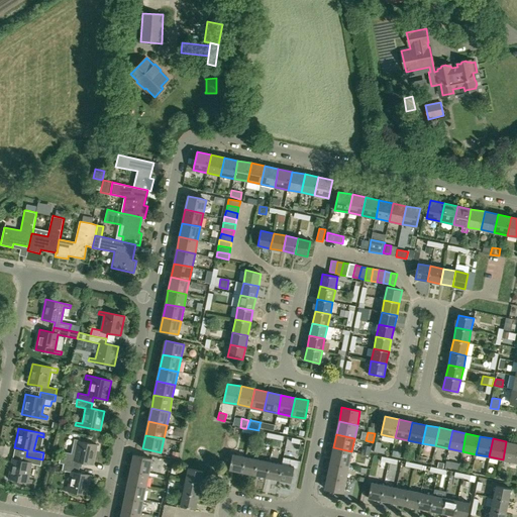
[(64,463),(79,468),(80,461),(93,464),(97,444),(72,439),(71,443),(78,444),(75,459),(65,457),(64,463)]
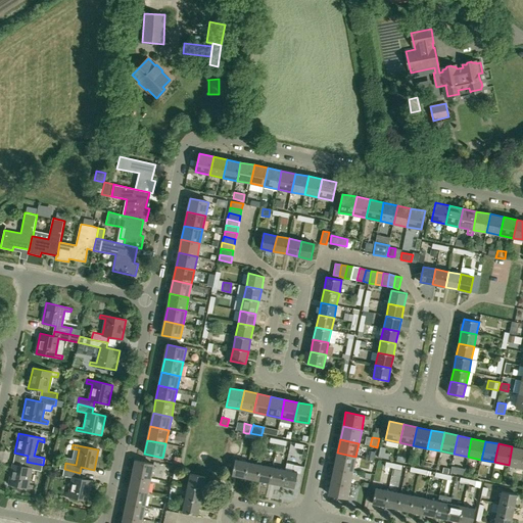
[(522,448),(512,446),(509,465),(522,468),(522,464),(522,448)]
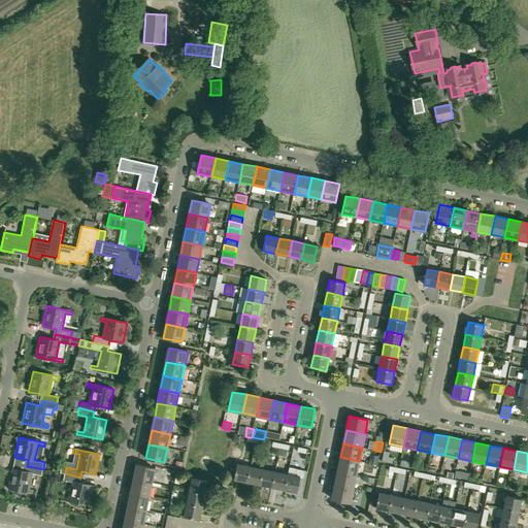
[(356,475),(359,461),(340,457),(337,471),(356,475)]
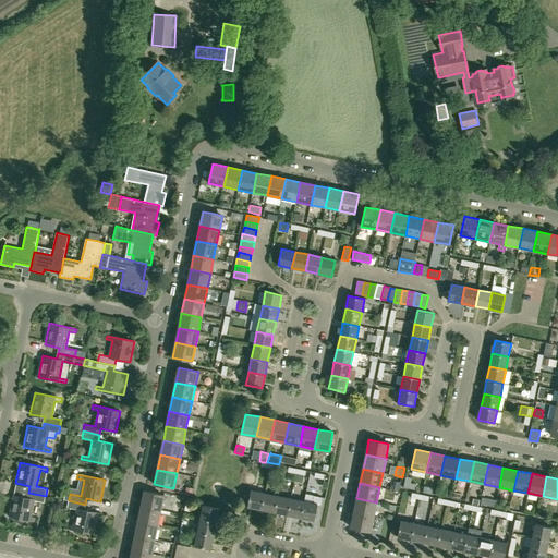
[(261,510),(264,494),(251,490),(247,507),(261,510)]
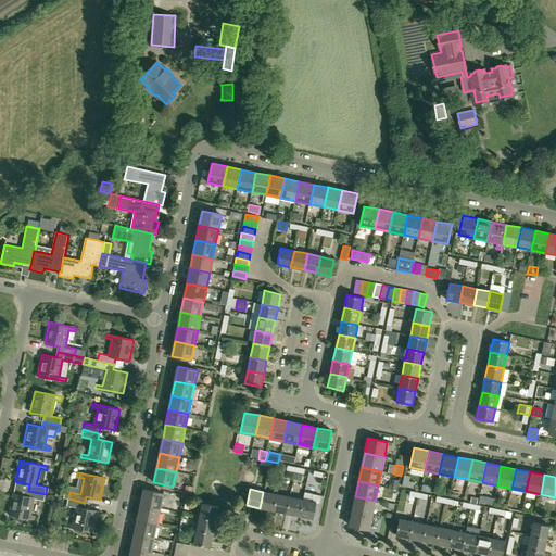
[(141,504),(161,508),(163,493),(143,490),(141,504)]
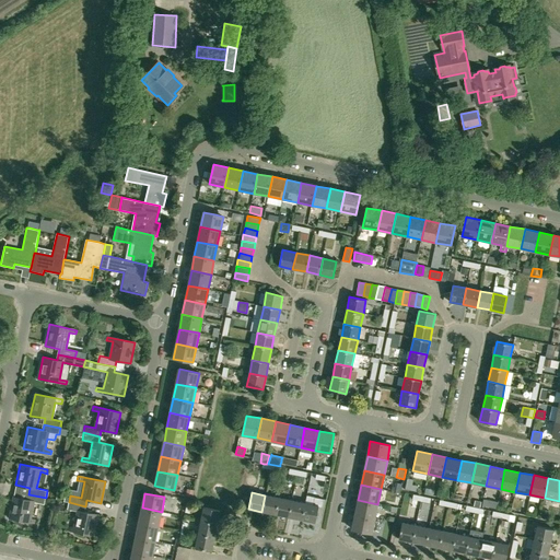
[(44,504),(46,498),(28,494),(27,500),(13,497),(9,518),(36,524),(37,520),(31,518),(34,502),(44,504)]
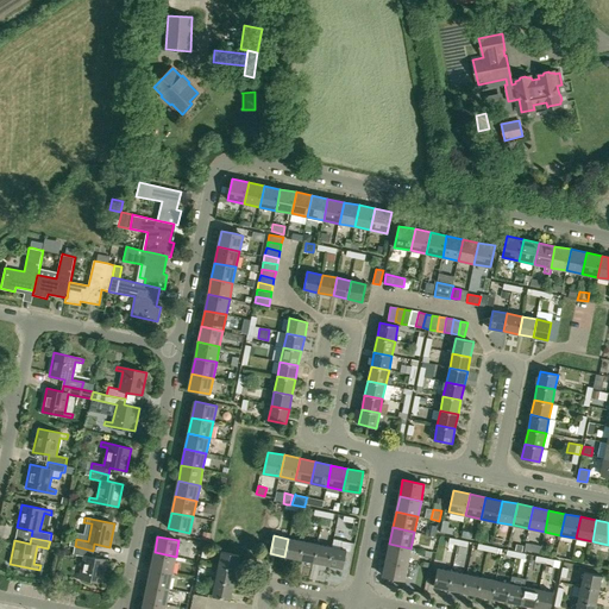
[(299,559),(303,541),(288,539),(284,557),(299,559)]
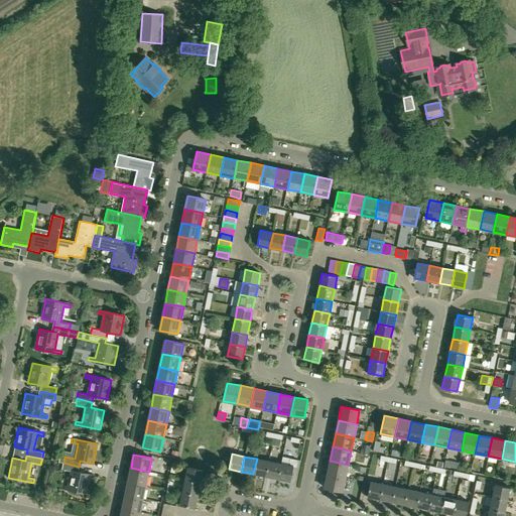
[(290,482),(293,467),(296,467),(298,460),(290,458),(289,466),(281,464),(278,479),(290,482)]
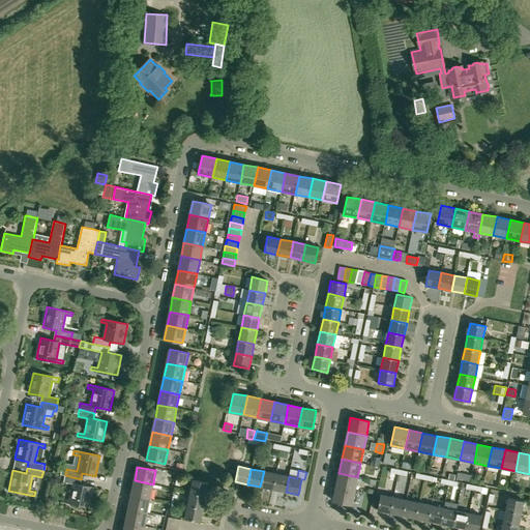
[(273,490),(276,474),(264,471),(260,487),(273,490)]
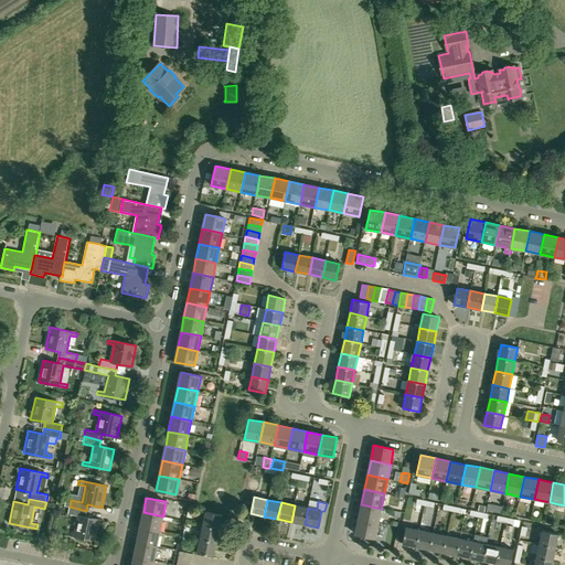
[(502,507),(496,504),(488,503),(487,511),(488,512),(489,510),(494,511),(501,512),(502,507)]
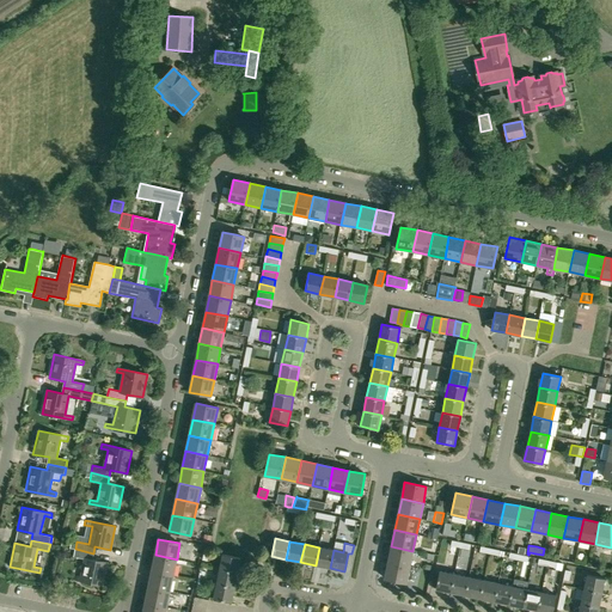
[(410,567),(412,551),(391,546),(389,562),(410,567)]
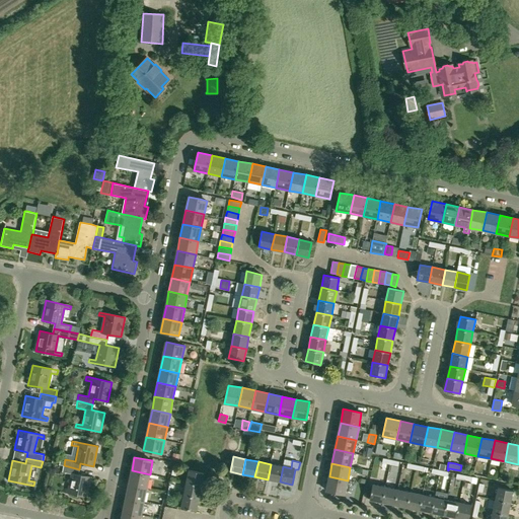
[(280,482),(283,466),(271,464),(268,479),(280,482)]
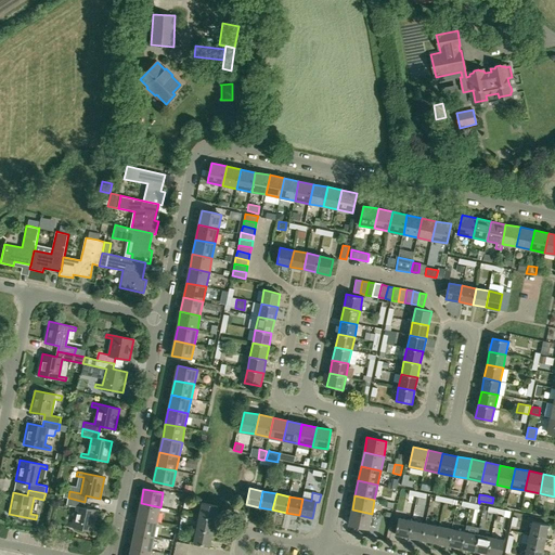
[(84,507),(85,502),(68,498),(66,505),(77,507),(74,524),(67,521),(66,526),(93,531),(98,511),(84,507)]
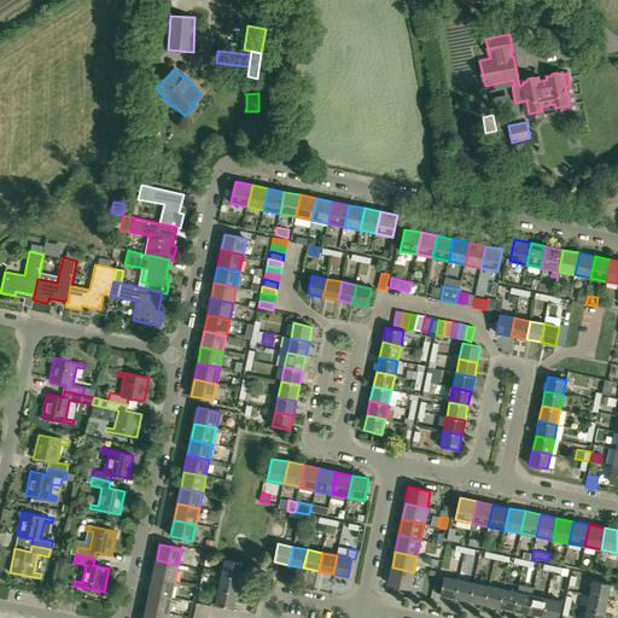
[(175,581),(179,565),(157,560),(153,576),(175,581)]
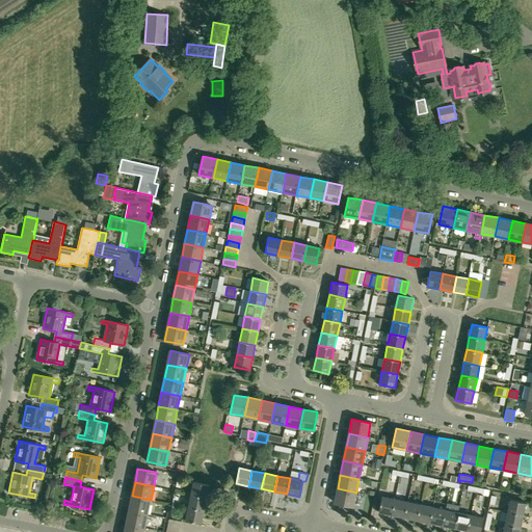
[(191,495),(207,498),(209,485),(193,482),(191,495)]
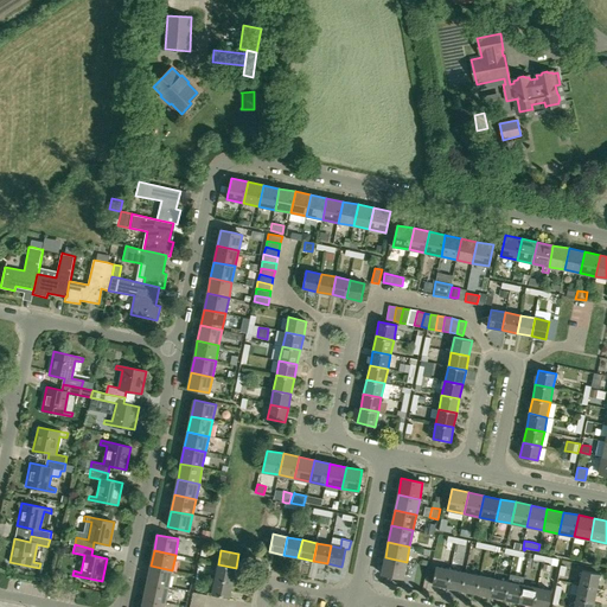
[(403,579),(407,562),(385,557),(382,574),(403,579)]
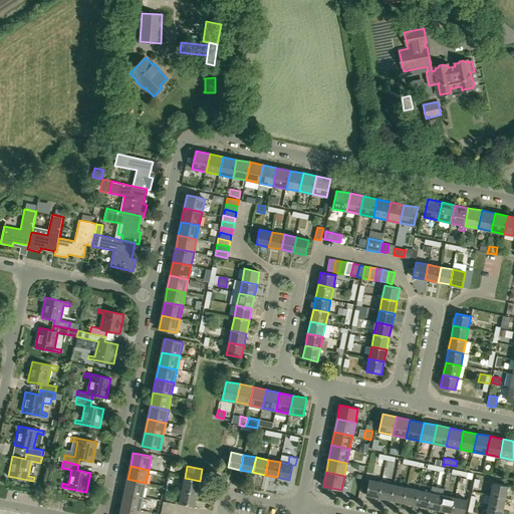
[(197,493),(200,481),(185,478),(182,490),(197,493)]
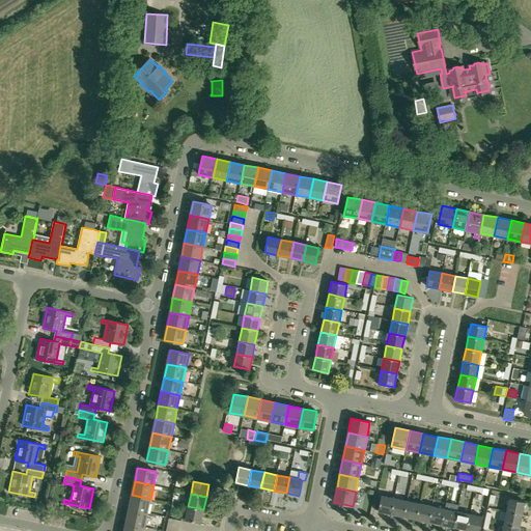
[(147,512),(150,499),(132,495),(129,509),(147,512)]
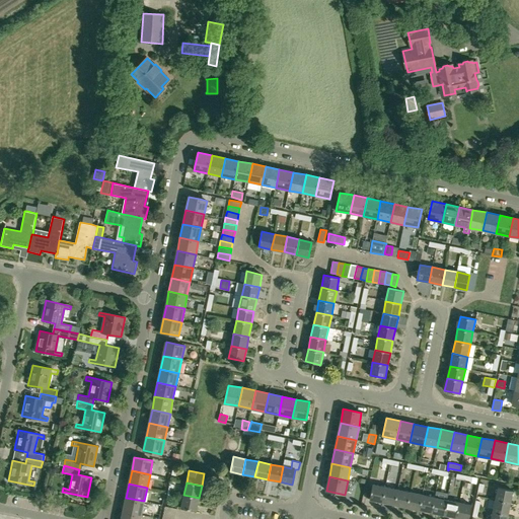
[(382,502),(385,487),(373,485),(370,500),(382,502)]
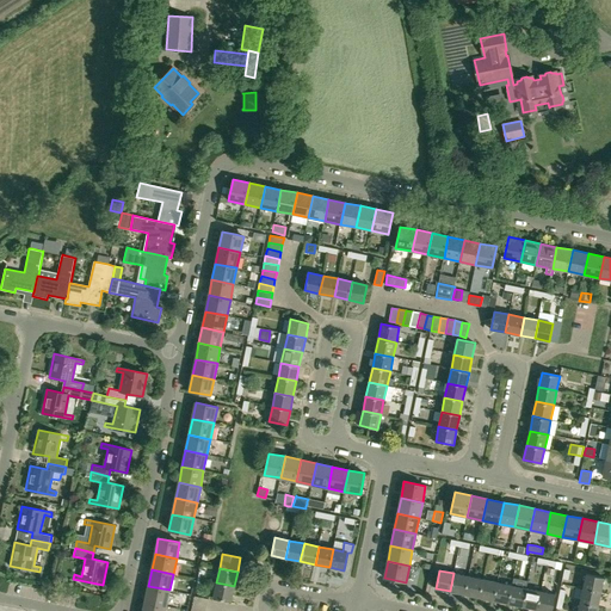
[(464,594),(468,576),(454,573),(450,591),(464,594)]
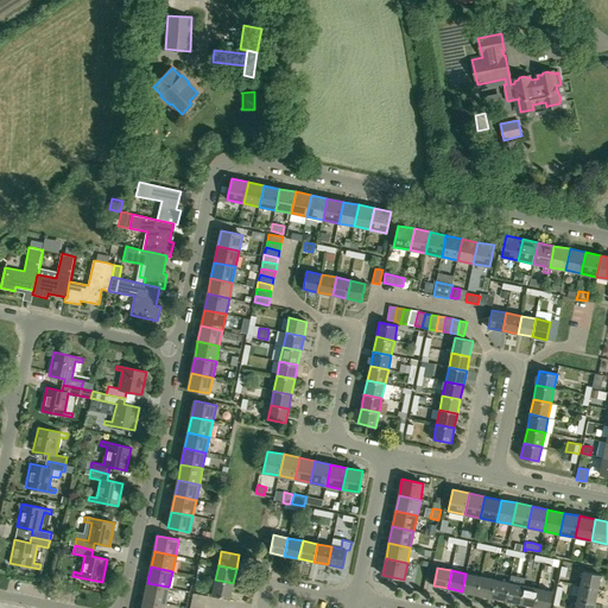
[(580,586),(597,589),(601,575),(583,571),(580,586)]
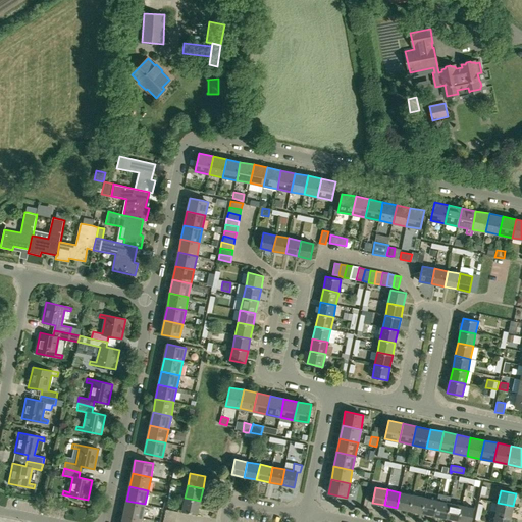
[(409,510),(412,494),(400,492),(397,508),(409,510)]
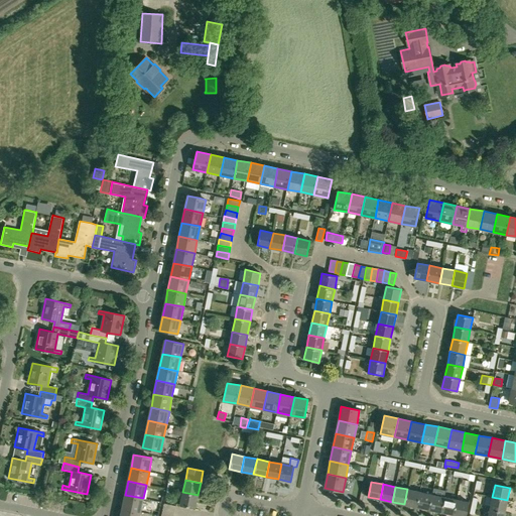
[(416,507),(419,492),(407,489),(404,504),(416,507)]
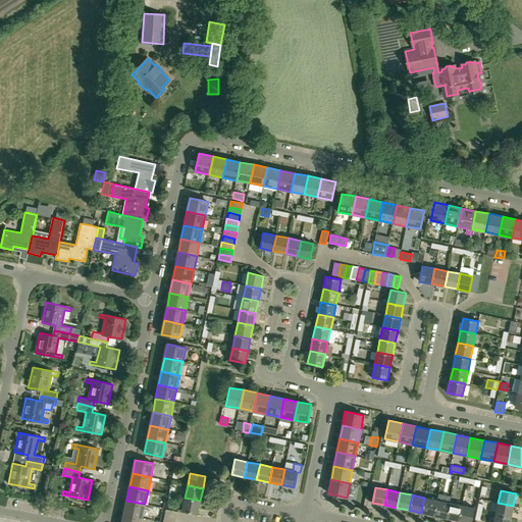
[(197,514),(200,501),(185,498),(181,511),(197,514)]
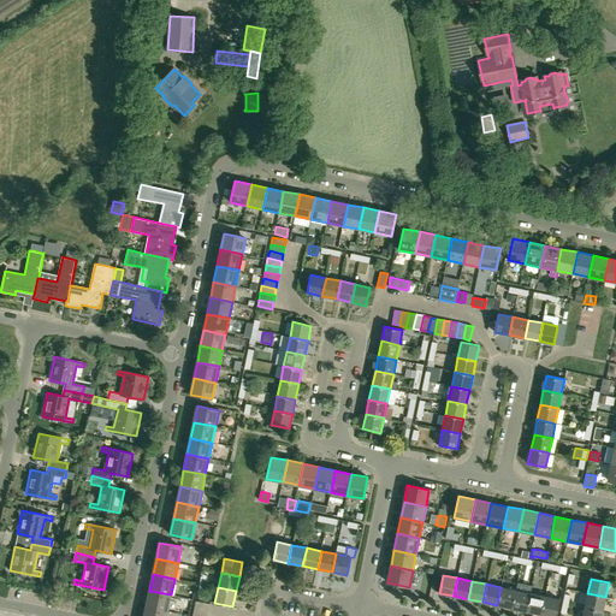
[(511,608),(515,590),(501,587),(497,605),(511,608)]
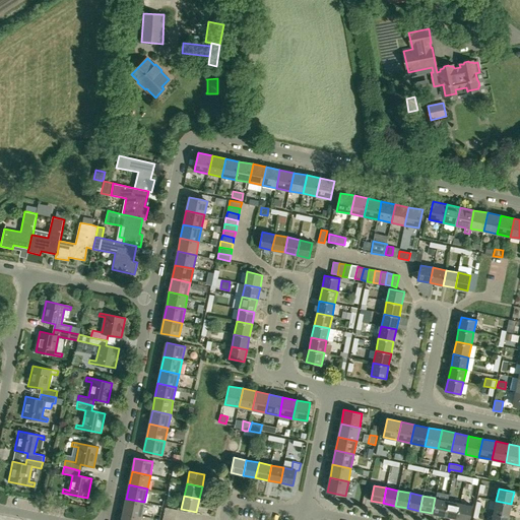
[(444,516),(448,501),(435,498),(432,513),(444,516)]
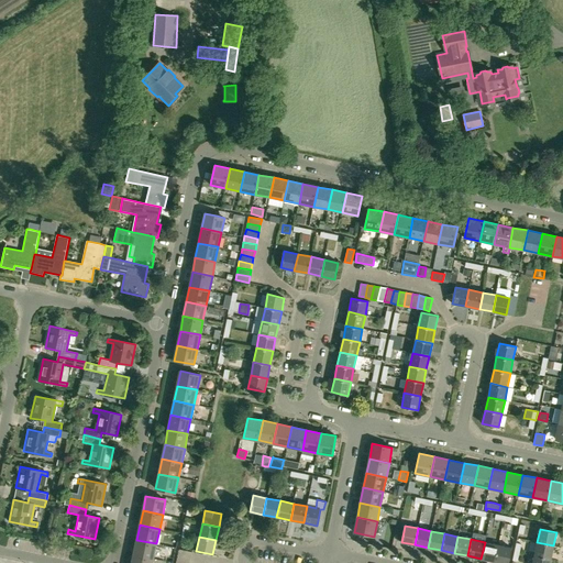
[(153,559),(156,543),(136,540),(133,554),(153,559)]
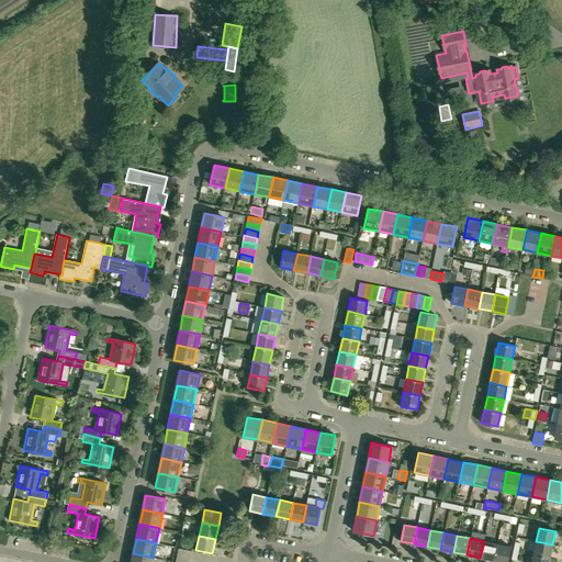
[(494,561),(497,544),(484,541),(480,558),(494,561)]
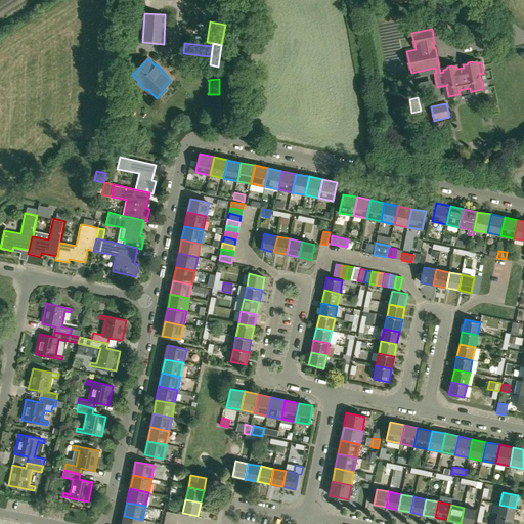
[(513,520),(515,508),(499,505),(497,517),(513,520)]
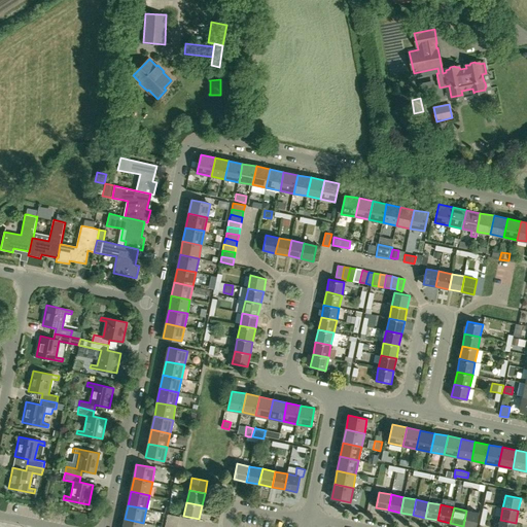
[(466,511),(463,526),(469,526),(476,526),(479,513),(466,511)]
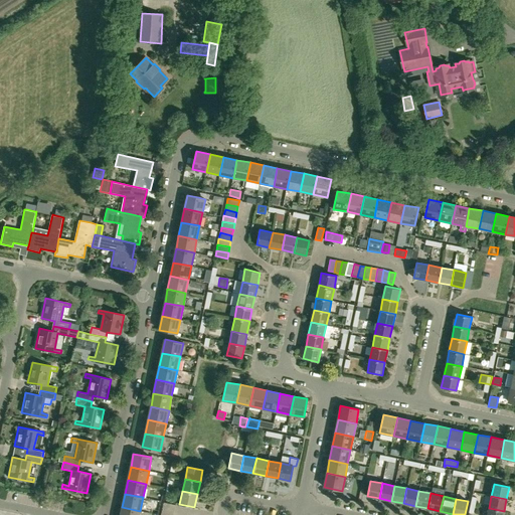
[(162,509),(174,512),(175,505),(164,502),(162,509)]
